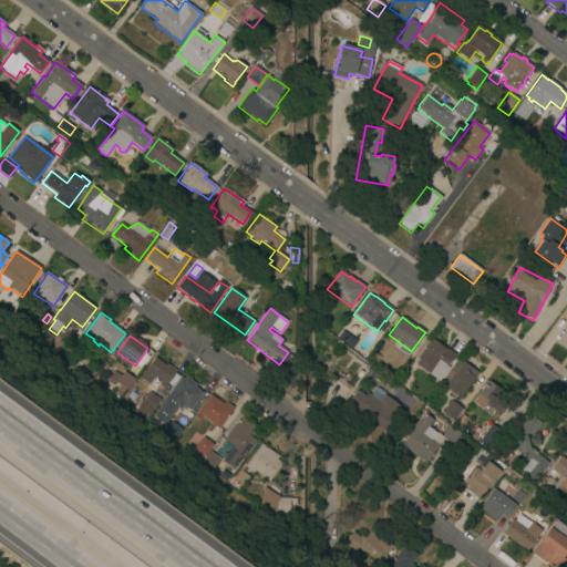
[(439,343),(439,342),(456,354),(446,368),(449,369),(439,382),(416,364),(420,360),(418,359),(432,339),(439,343)]
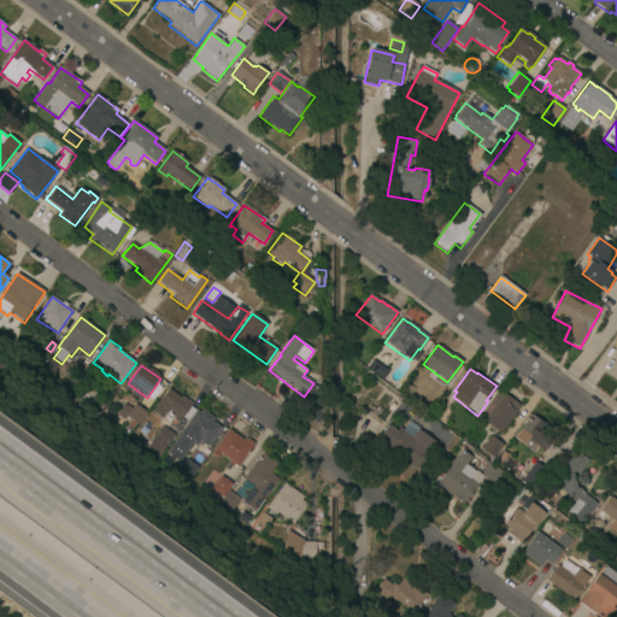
[(180,398),(181,395),(192,404),(177,422),(171,418),(175,415),(169,410),(168,412),(166,411),(160,418),(152,411),(168,389),(180,398)]
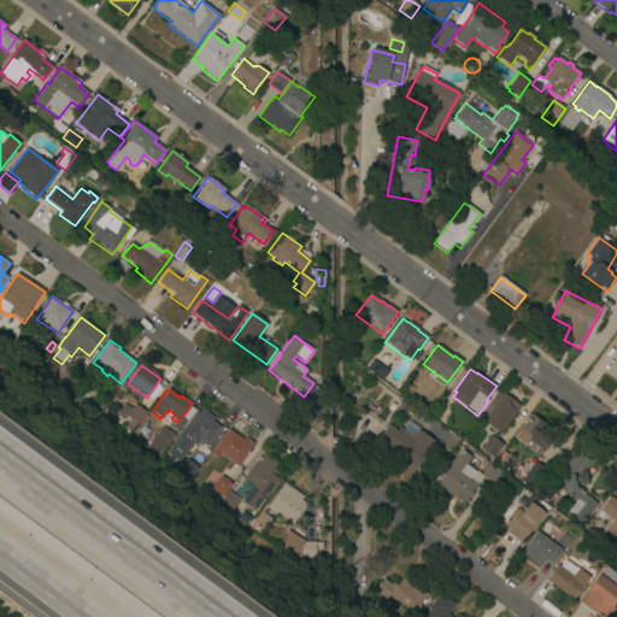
[(499,433),(482,419),(493,406),(491,404),(495,399),(493,397),(499,389),(519,405),(499,433)]
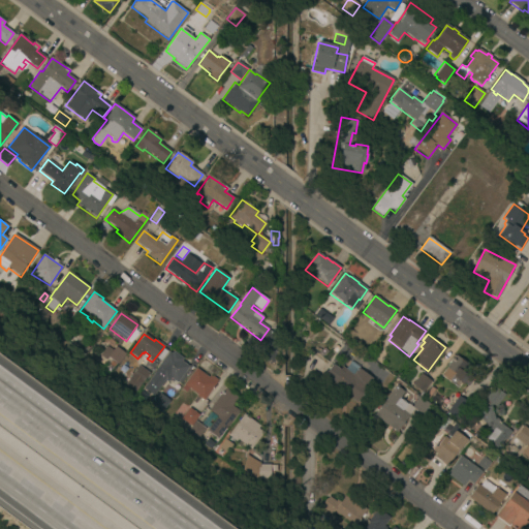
[(114,350),(116,347),(126,354),(118,365),(107,358),(106,360),(99,354),(106,345),(114,350)]
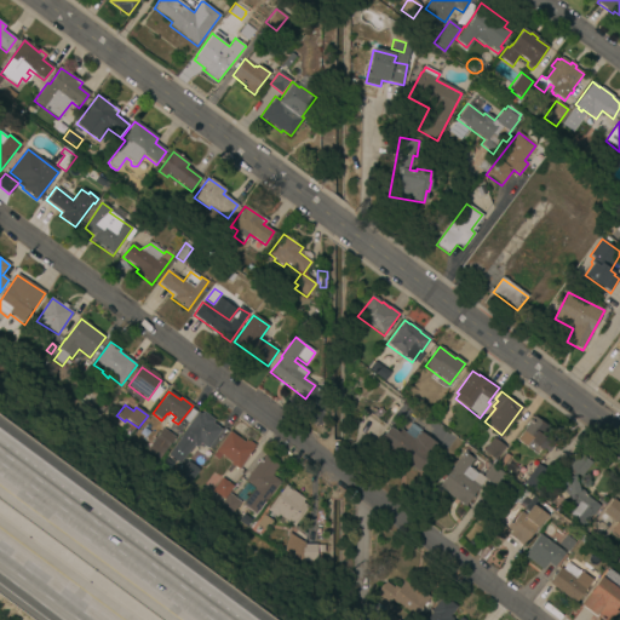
[(213,420),(212,423),(220,430),(206,448),(200,442),(196,448),(193,446),(178,464),(174,460),(173,461),(170,459),(171,458),(167,455),(181,437),(179,436),(184,431),(183,431),(197,412),(200,414),(202,411),(213,420)]
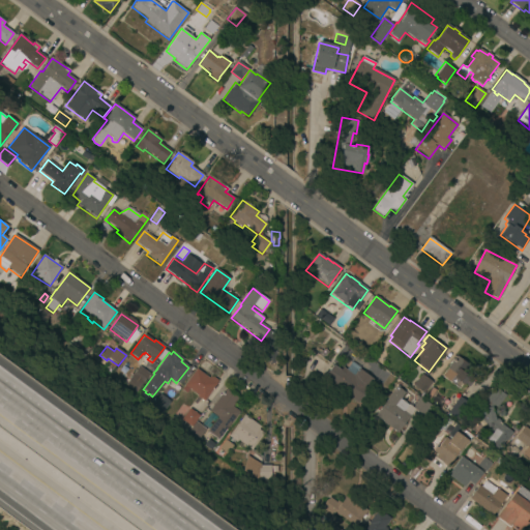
[(467,371),(472,375),(471,376),(474,379),(469,387),(464,383),(463,384),(458,380),(453,384),(450,382),(449,382),(441,376),(446,369),(447,369),(457,356),(470,366),(467,371)]
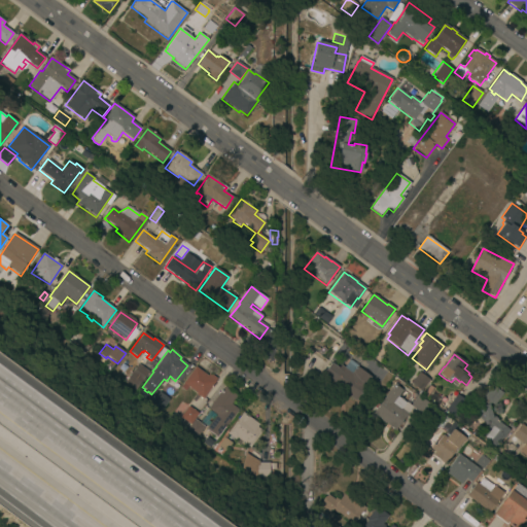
[(373,379),(355,401),(322,377),(331,363),(339,369),(341,366),(344,369),(350,360),(357,366),(357,367),(373,379)]
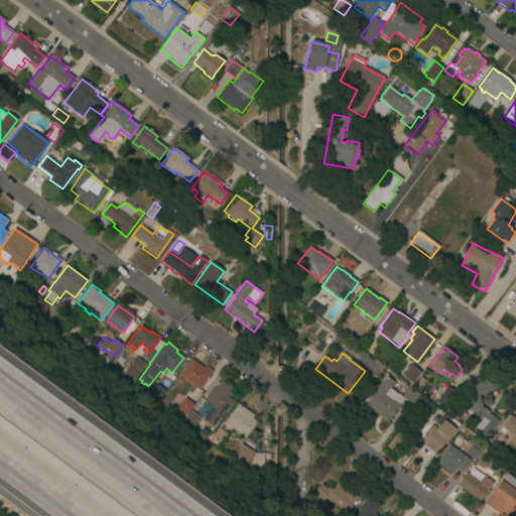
[(135,356),(138,359),(142,354),(148,359),(145,364),(132,382),(122,374),(135,356)]
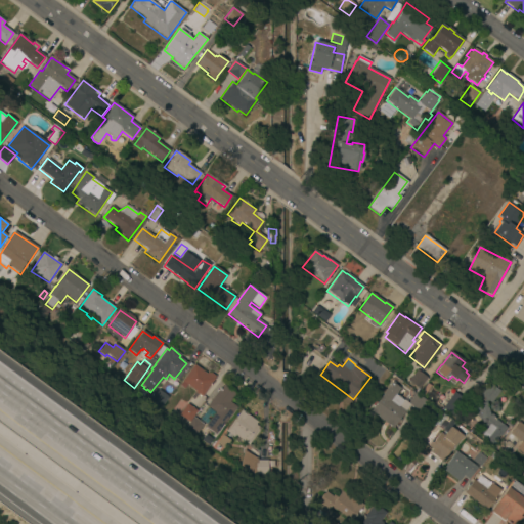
[(194,393),(195,392),(186,385),(184,389),(179,386),(194,365),(208,375),(209,373),(216,377),(202,397),(194,393)]
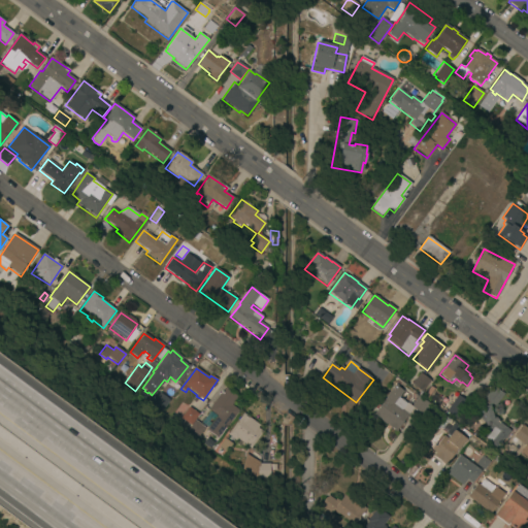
[(411,385),(420,373),(430,381),(422,393),(411,385)]
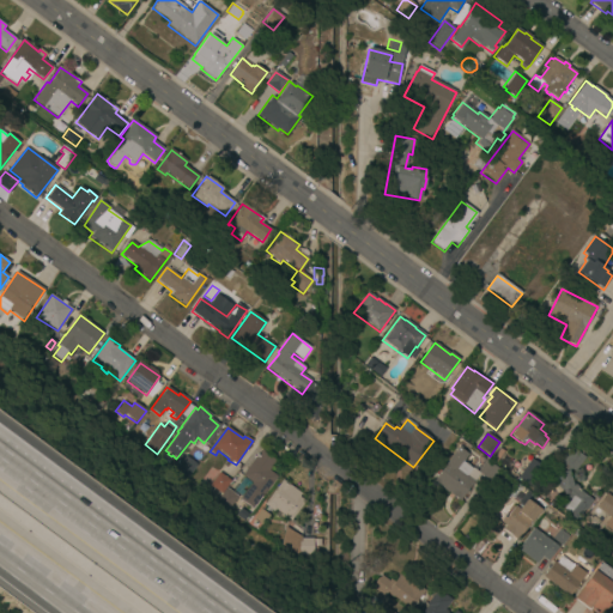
[(472,469),(473,468),(480,474),(460,502),(434,481),(448,463),(447,462),(459,448),(468,455),(462,462),(472,469)]
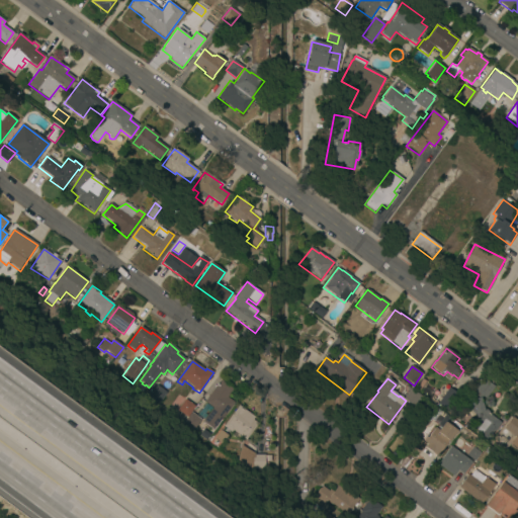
[(418,392),(415,390),(422,378),(425,381),(418,392)]
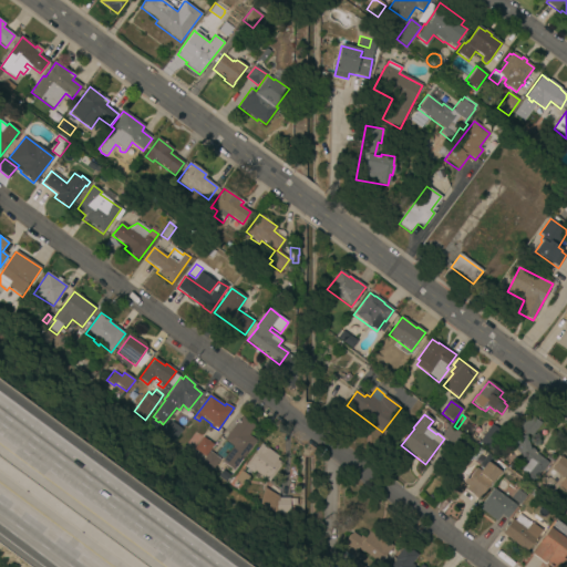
[(532,436),(528,434),(526,436),(529,447),(547,460),(534,478),(515,466),(522,456),(518,443),(511,455),(503,449),(528,414),(542,424),(532,436)]
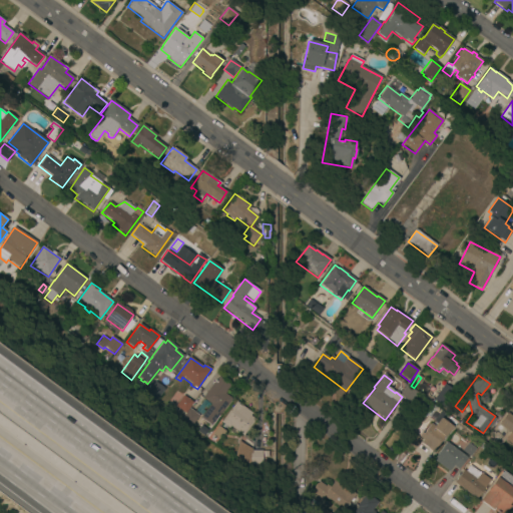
[(211,426),(201,418),(211,404),(202,398),(218,377),(231,386),(225,395),(231,399),(211,426)]
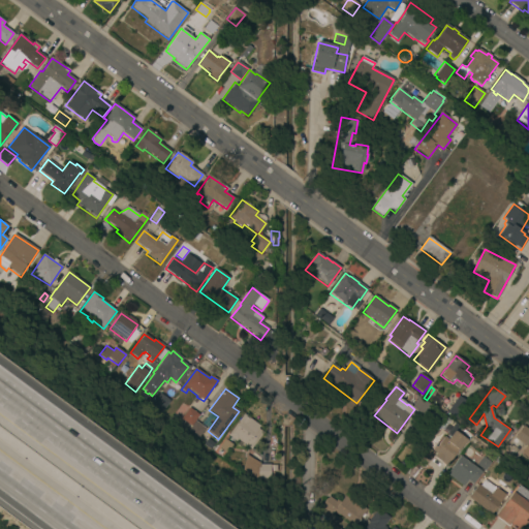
[(157,394),(158,395),(159,394),(169,401),(160,412),(150,404),(157,394)]
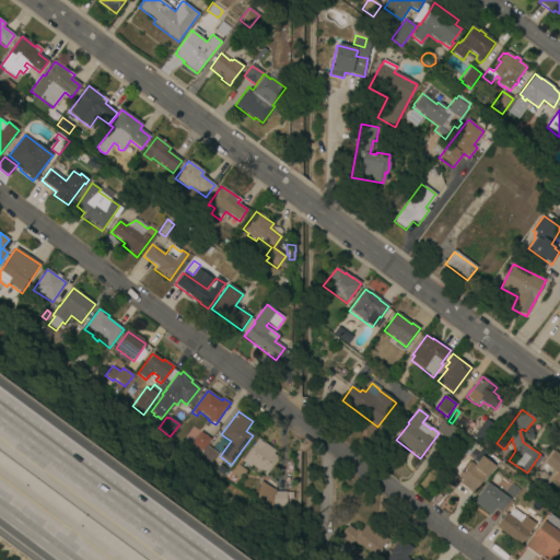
[(485,419),(499,429),(487,446),(473,436),(485,419)]
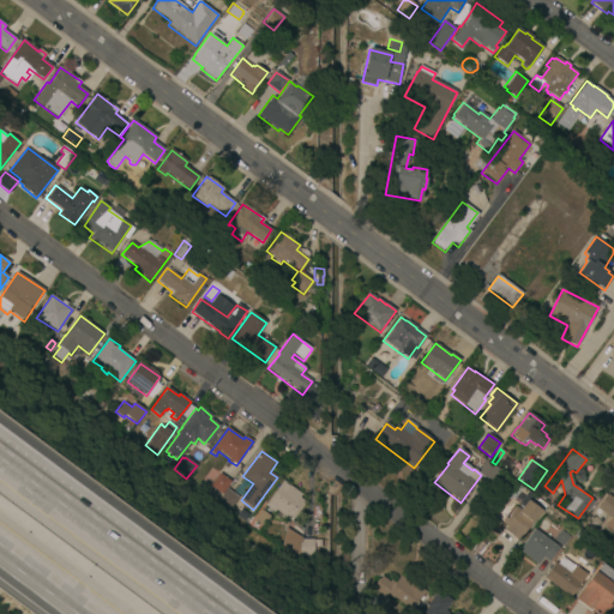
[(480,471),(487,462),(500,471),(494,481),(480,471)]
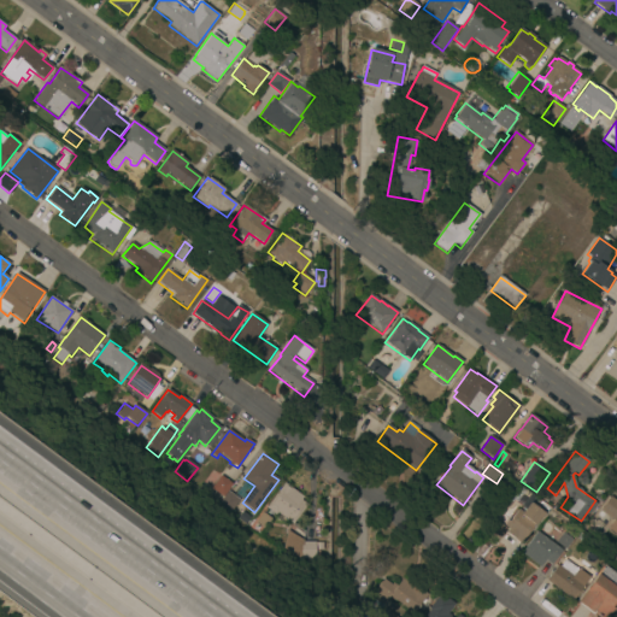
[(223,498),(211,489),(221,476),(233,485),(223,498)]
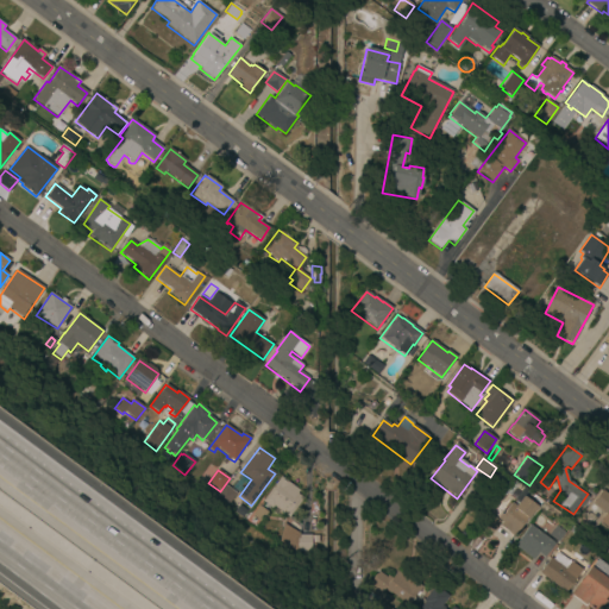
[(274,507),(271,508),(263,502),(281,477),(300,491),(299,494),(303,497),(288,518),(274,507)]
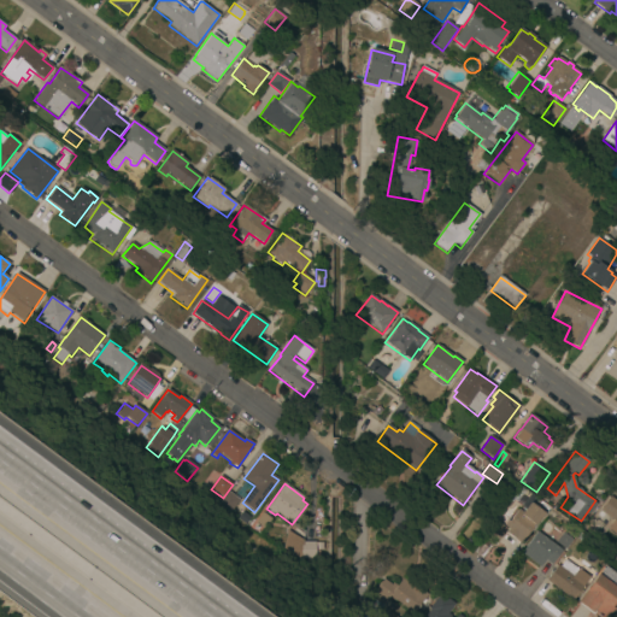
[(544,513),(534,526),(533,526),(522,541),(507,530),(509,529),(503,526),(506,519),(509,522),(517,509),(522,512),(524,509),(511,499),(519,487),(534,497),(530,503),(544,512),(544,513)]
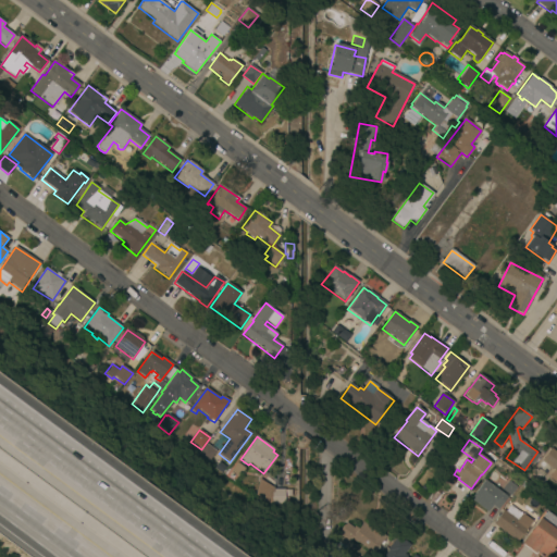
[(208,463),(198,456),(206,445),(217,453),(208,463)]
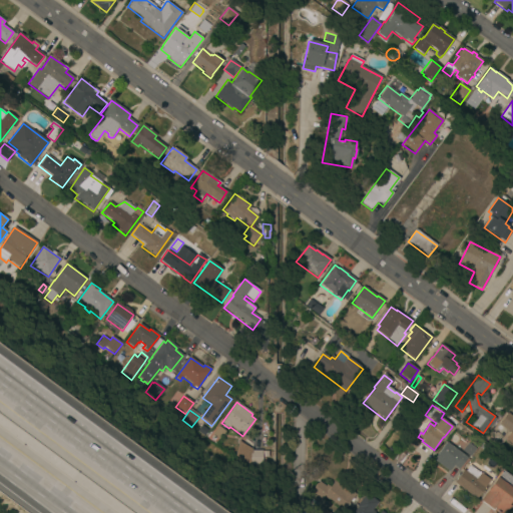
[(512,438),(509,435),(510,433),(499,425),(507,413),(512,417),(512,438)]
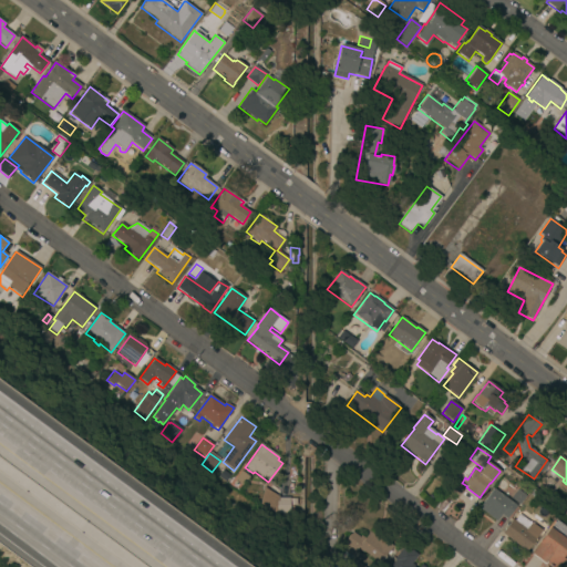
[(239,472),(248,477),(240,487),(232,482),(239,472)]
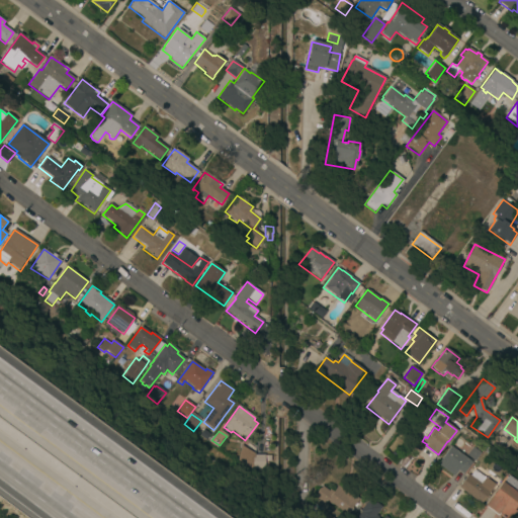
[(411,450),(419,440),(426,445),(418,455),(411,450)]
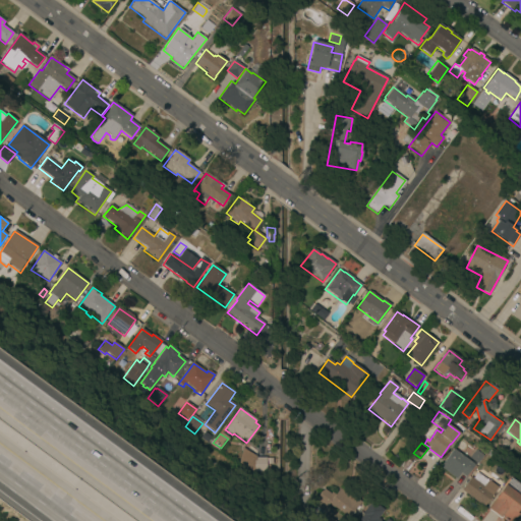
[(256,458),(267,458),(267,472),(256,472),(256,474),(240,464),(243,449),(256,457),(256,458)]
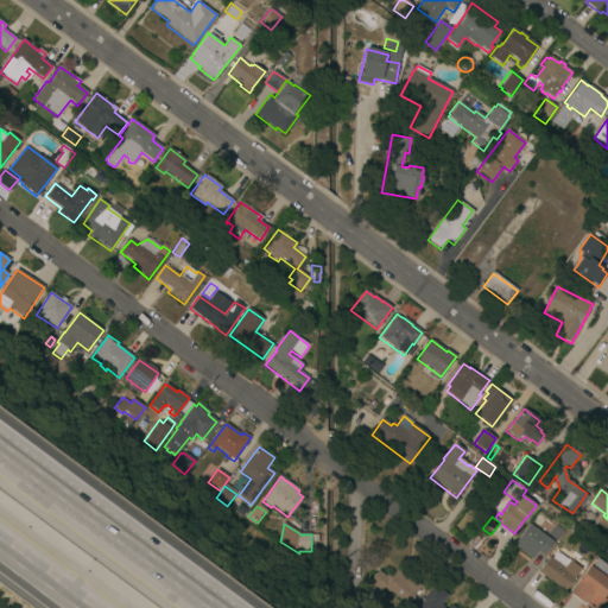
[(545,558),(537,552),(532,559),(514,545),(530,525),(556,545),(545,558)]
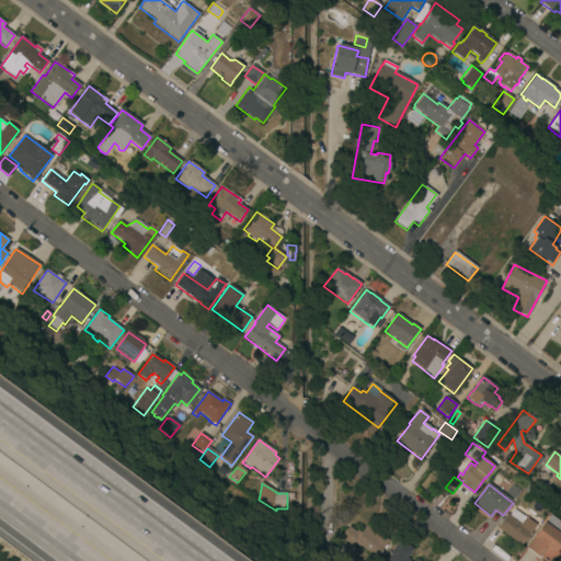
[(505,493),(512,484),(521,492),(514,501),(505,493)]
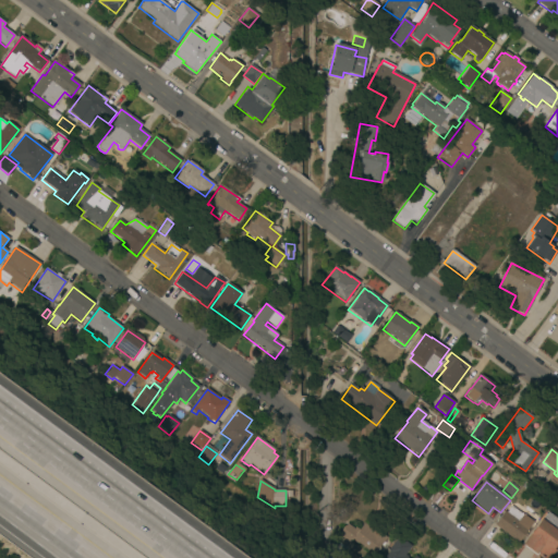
[(522,514),(522,513),(533,521),(528,529),(530,530),(519,544),(494,525),(505,511),(507,512),(511,507),(522,514)]
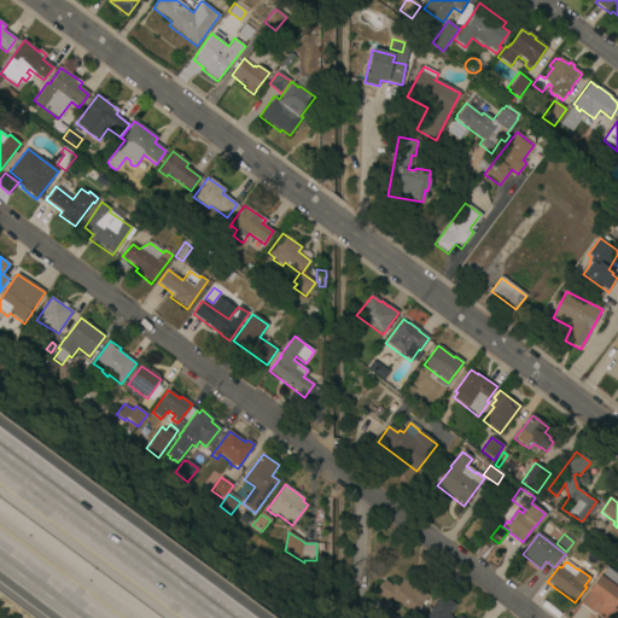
[(598,617),(578,602),(587,592),(586,592),(599,575),(600,576),(606,567),(617,576),(617,605),(607,617),(598,617)]
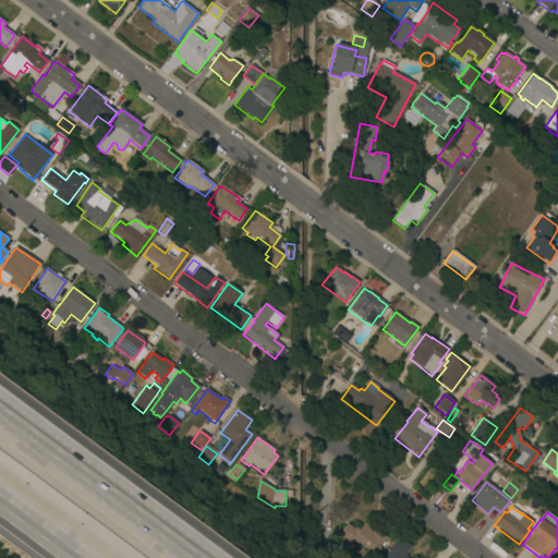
[(347,523),(353,529),(355,528),(359,530),(363,523),(374,532),(375,532),(385,540),(373,555),(358,543),(356,544),(353,542),(353,540),(352,538),(344,550),(338,545),(339,543),(338,542),(338,534),(347,523)]
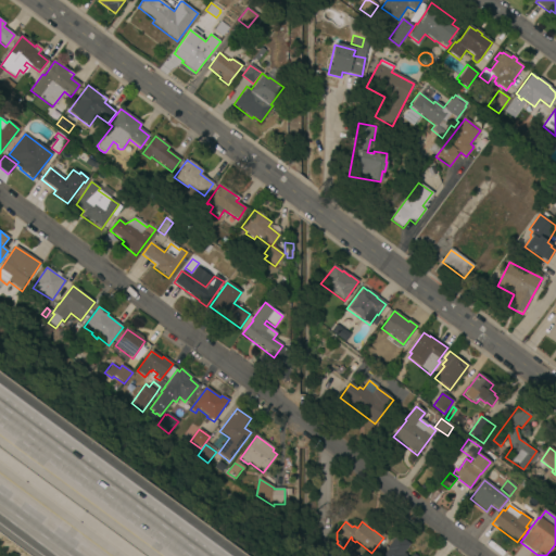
[(383,555),(388,551),(387,550),(397,535),(411,545),(403,554),(405,555),(412,555),(414,554),(416,555),(383,555)]
